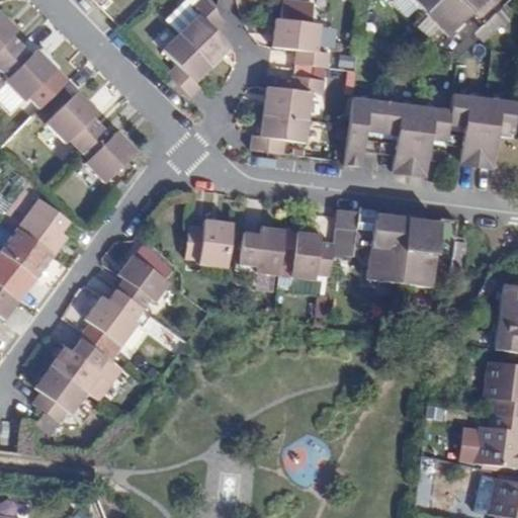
[(190,8),(198,0),(183,0),(164,20),(178,35),(198,15),(190,8)]
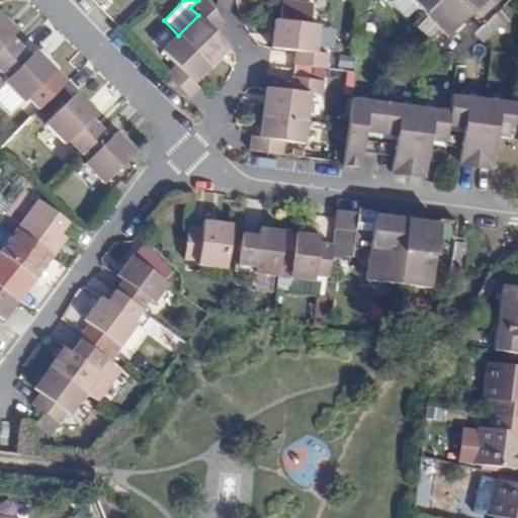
[(224,22),(207,5),(200,0),(198,0),(190,8),(198,15),(178,35),(210,68),(219,59),(230,48),(213,32),(224,22)]
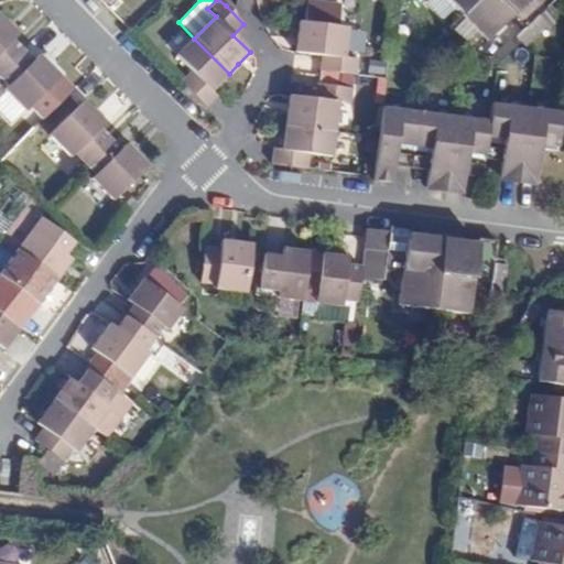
[(340,4),(307,0),(304,23),(299,22),(296,40),(295,53),(323,56),(321,71),(357,76),(358,61),(345,58),(348,29),(337,26),(340,4)]
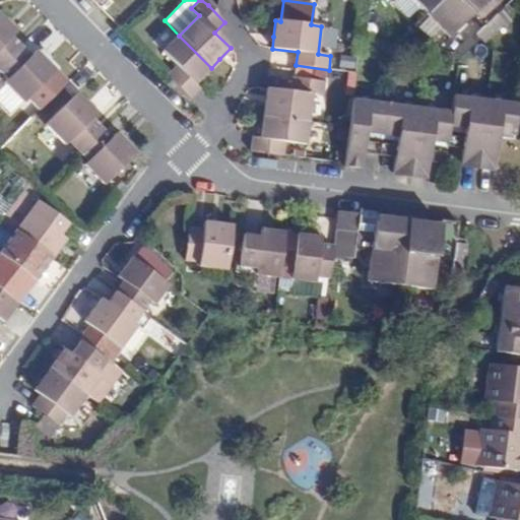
[(413,0),(427,12),(439,0),(413,0)]
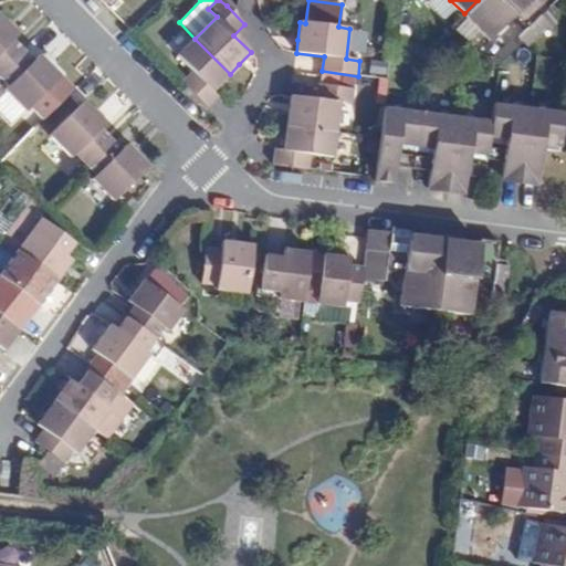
[(478,0),(464,13),(489,40),(515,12),(528,0),(478,0)]
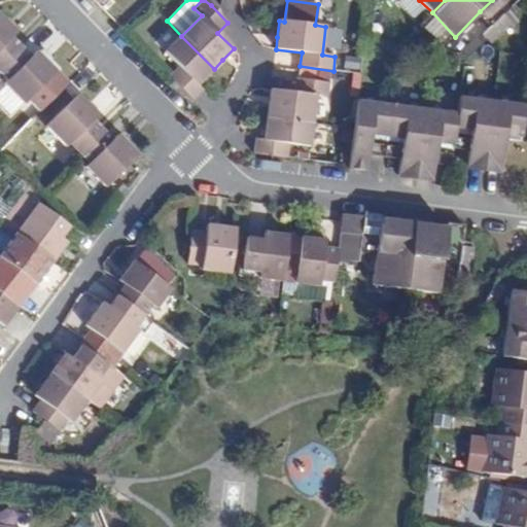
[(492,0),(480,11),(491,23),(500,14),(513,0),(492,0)]
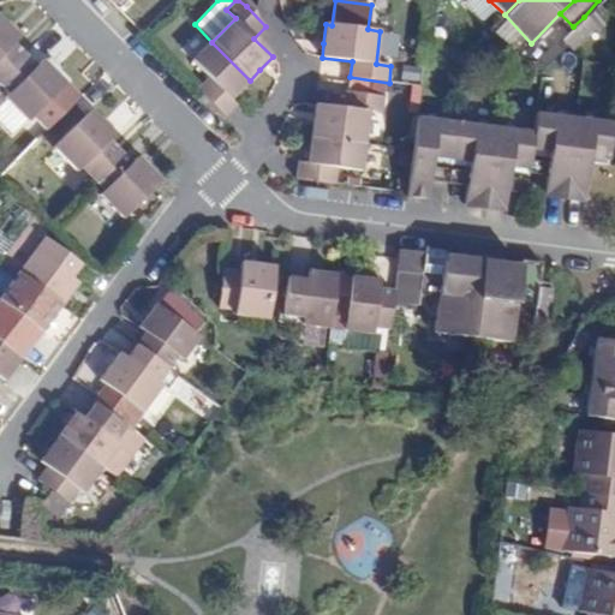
[(0,78),(24,55),(13,45),(19,37),(13,31),(0,17),(0,78)]
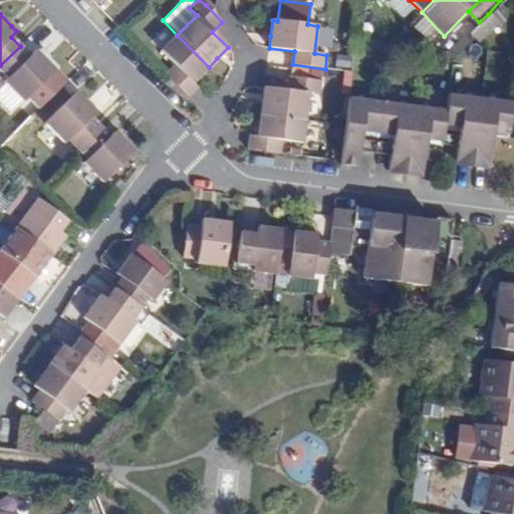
[(488,14),(479,22),(468,32),(483,48),(502,28),(488,14)]
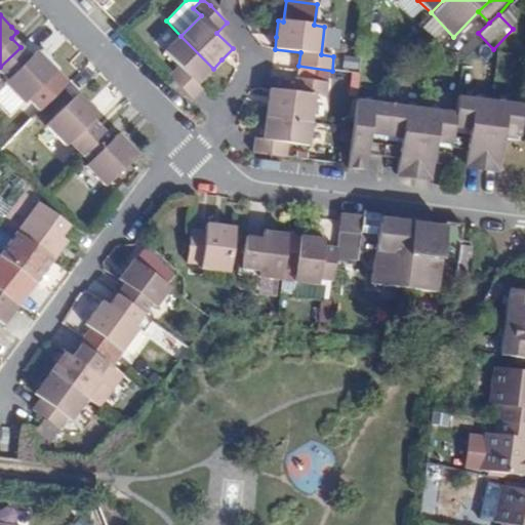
[(213,69),(212,69),(180,36),(164,51),(178,68),(168,77),(192,101),(202,90),(197,84),(202,79),(213,69)]
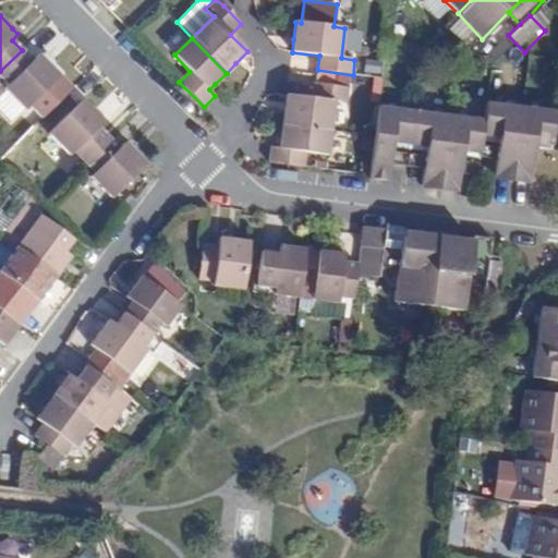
[(56,81),(60,76),(48,64),(38,55),(33,60),(22,50),(0,71),(0,84),(2,82),(5,86),(3,89),(24,110),(28,107),(40,119),(68,93),(56,81)]
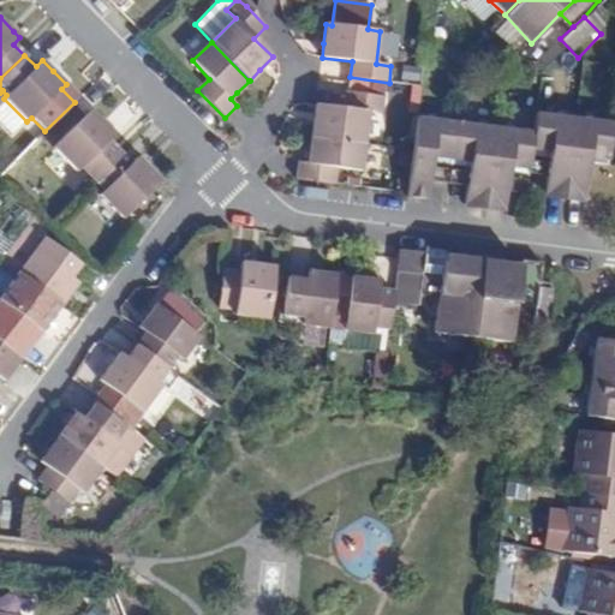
[(388,99),(347,93),(345,108),(316,105),(314,114),(311,137),(364,144),(369,112),(386,114),(388,99)]
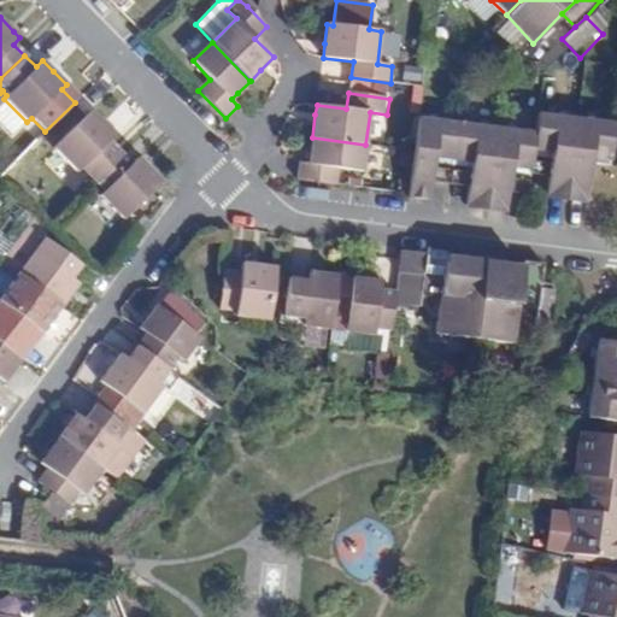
[(81,169),(92,181),(121,152),(109,141),(116,135),(103,122),(92,111),(52,148),(75,174),(81,169)]
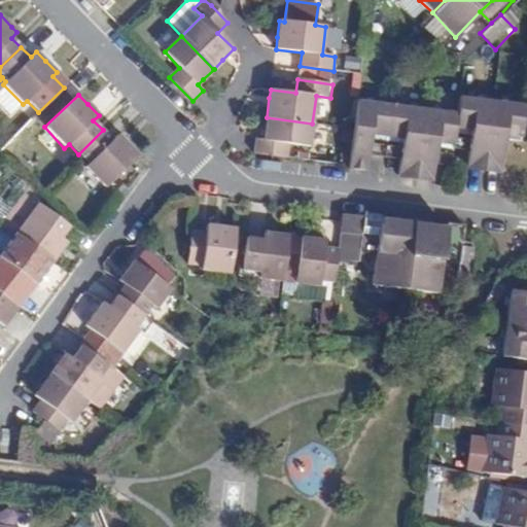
[(459,97),(457,113),(455,133),(470,135),(468,154),(466,168),(472,169),(484,170),(493,98),(478,96),(478,100),(459,97)]
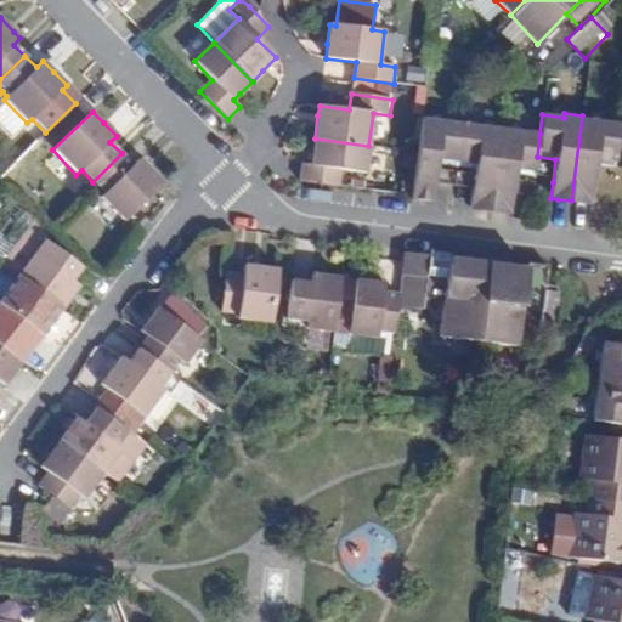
[(441,117),(422,114),(411,201),(424,202),(433,203),(435,184),(436,169),(437,164),(456,167),(462,124),(440,122),(441,117)]
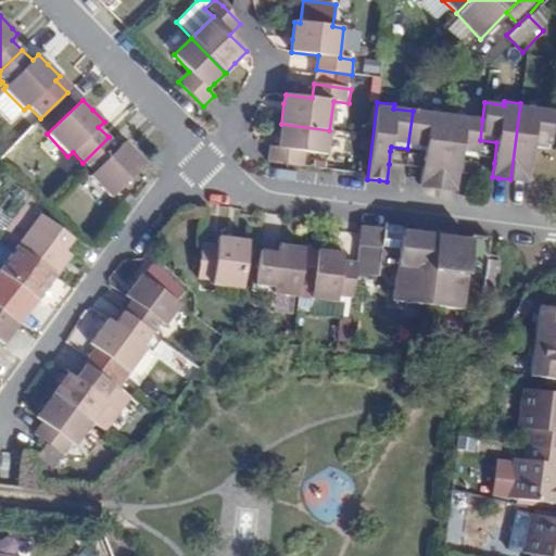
[(535,105),(520,103),(510,179),(520,181),(528,181),(533,147),(550,150),(555,112),(535,110),(535,105)]
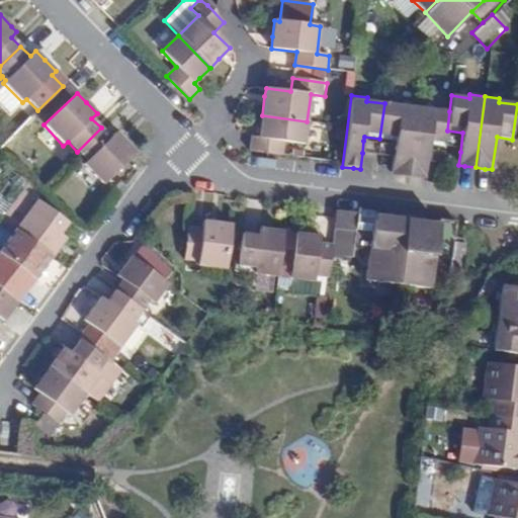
[(402,105),(384,103),(379,139),(396,141),(395,145),(394,157),(392,173),(400,174),(408,175),(417,103),(403,101),(402,105)]
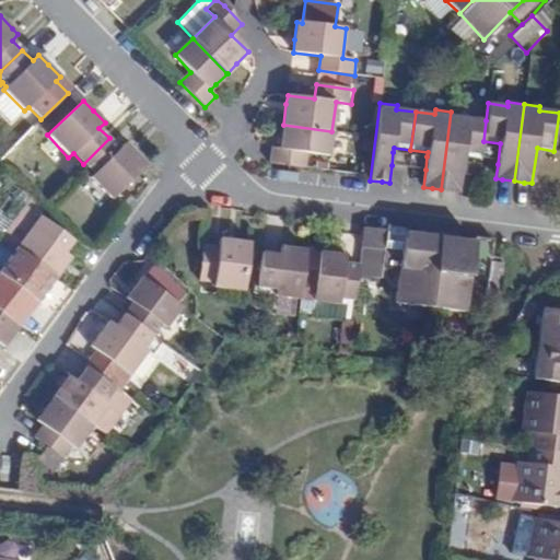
[(467,114),(451,112),(441,189),(450,190),(461,191),(462,174),(464,162),(464,156),(481,159),(483,141),(486,120),(466,118),(467,114)]
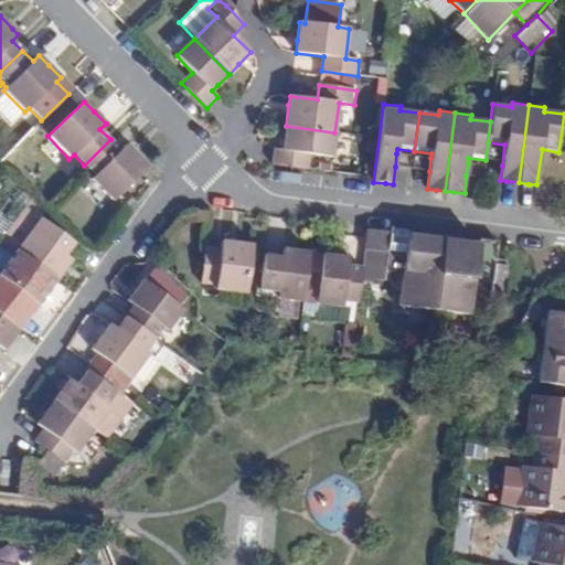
[(334,132),(286,126),(285,126),(285,134),(283,150),(274,149),(272,164),(308,170),(309,152),(330,156),(334,132)]
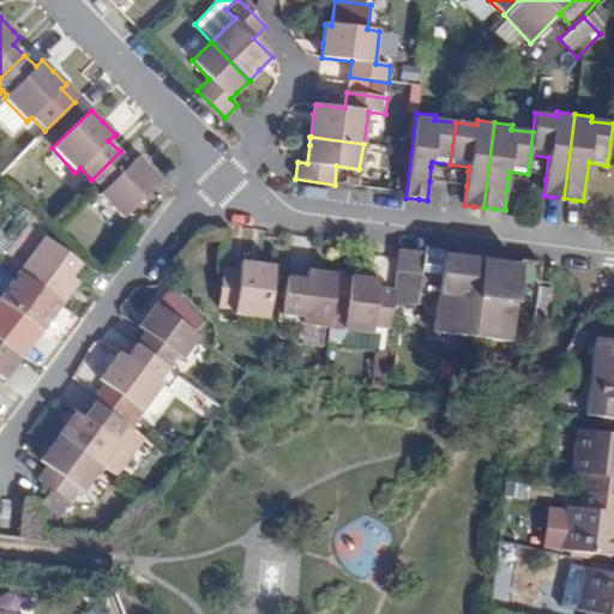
[(120,220),(161,181),(150,169),(137,157),(131,163),(120,151),(91,180),(102,191),(97,196),(120,220)]
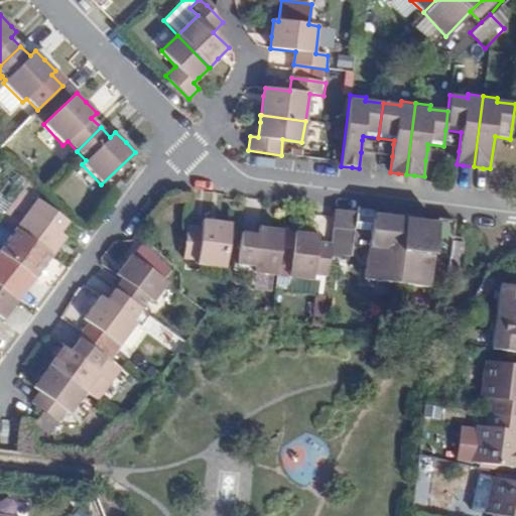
[(362,140),(361,152),(392,156),(393,144),(362,140)]
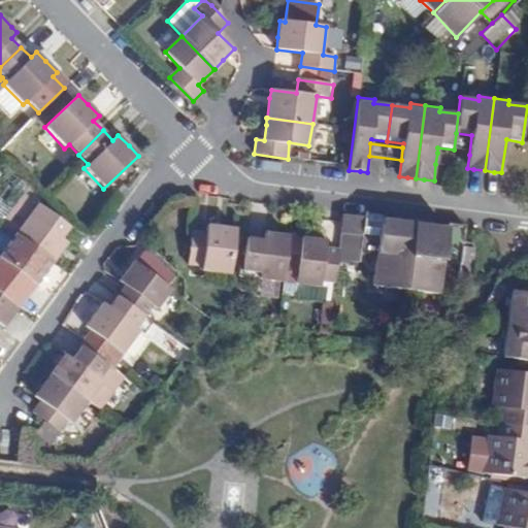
[(453,155),(437,153),(435,164),(452,166),(453,155)]
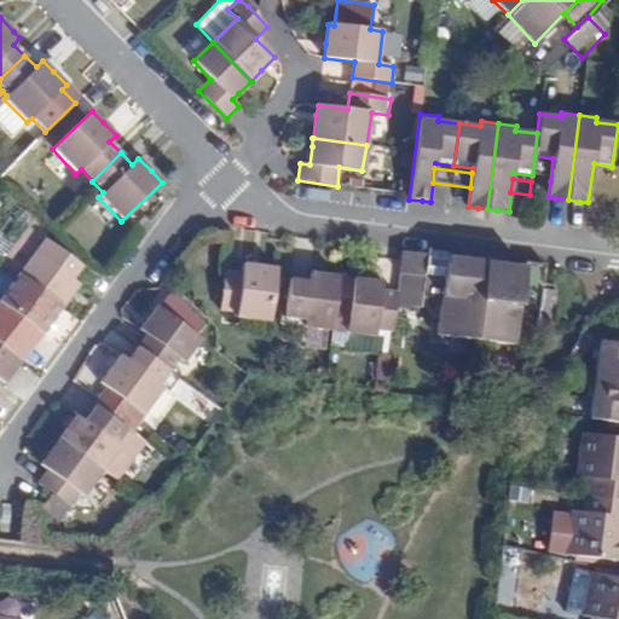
[(4,239),(12,247),(27,227),(50,243),(53,239),(24,210),(4,239)]
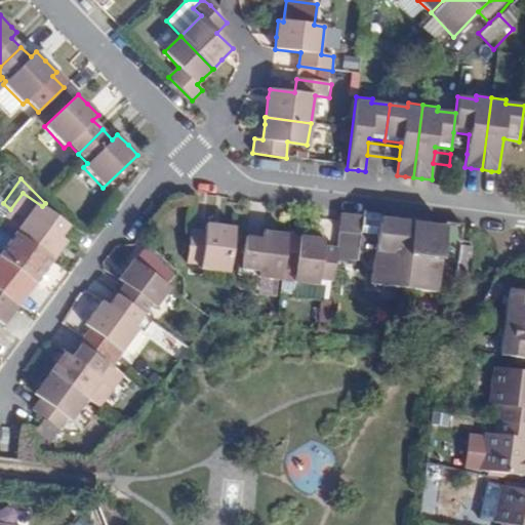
[(15,234),(52,260),(61,249),(66,242),(61,238),(69,227),(42,206),(23,193),(10,209),(0,223),(15,234)]
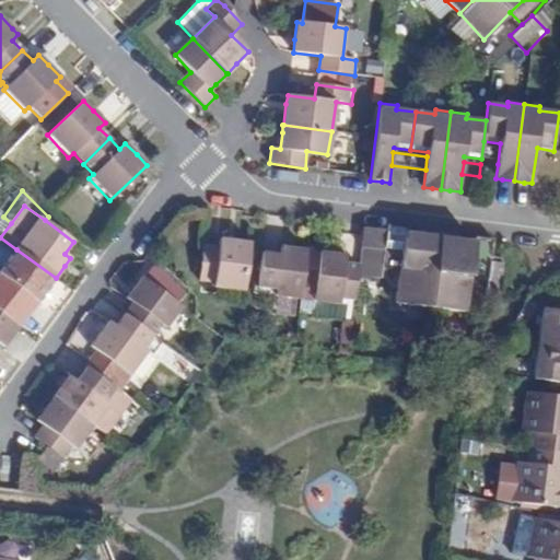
[(386,231),(381,264),(400,267),(404,234),(405,229),(394,228),(386,226),(386,231)]
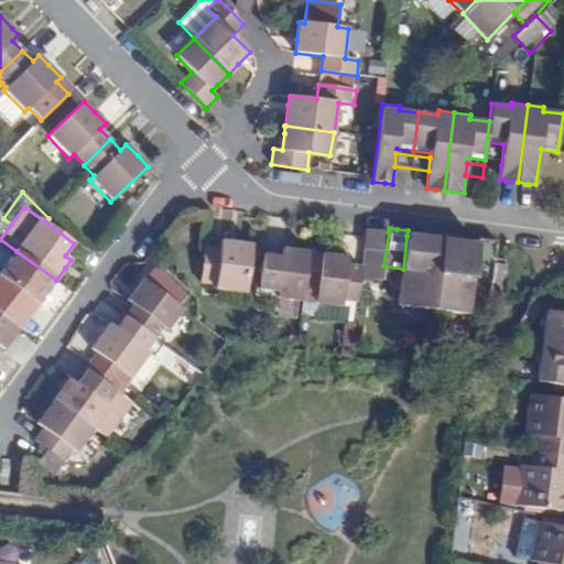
[(361,268),(359,282),(381,284),(383,266),(389,232),(366,229),(362,259),(361,268)]
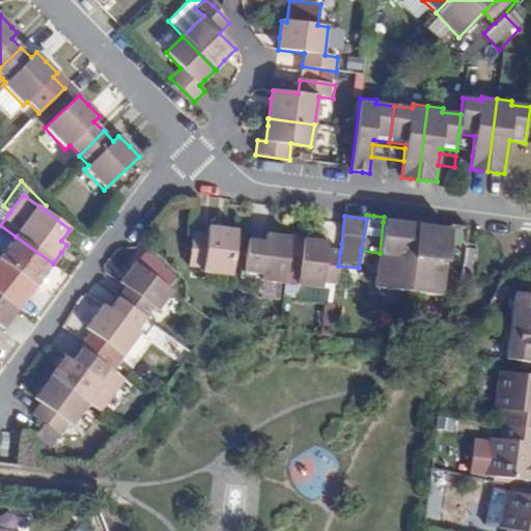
[(383,222),(380,253),(374,283),(407,286),(415,226),(395,224),(383,222)]
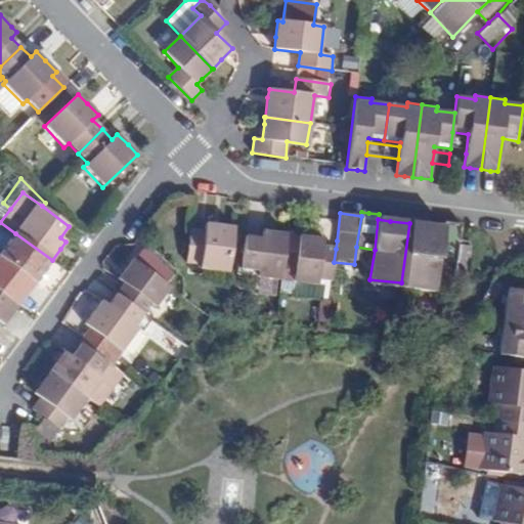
[(443,221),(442,227),(438,257),(455,260),(456,249),(460,229),(460,224),(451,222),(443,221)]
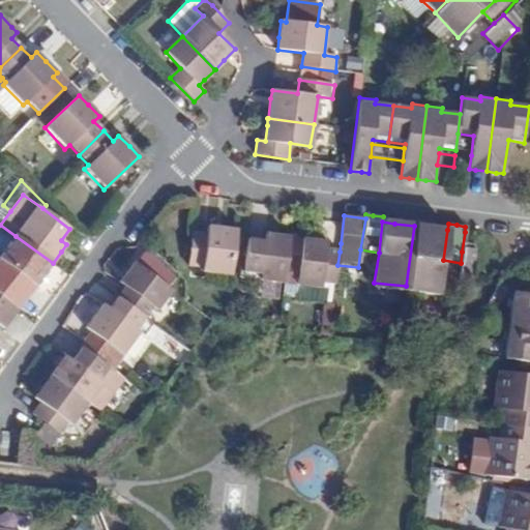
[(427,228),(414,226),(406,286),(439,290),(443,260),(447,230),(427,228)]
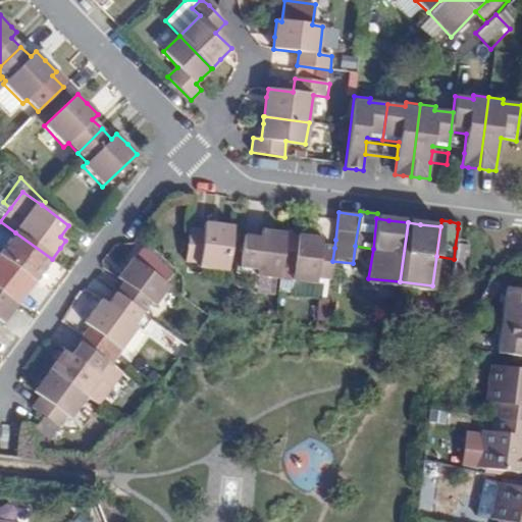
[(199,267),(227,271),(233,227),(219,225),(205,223),(203,230),(190,228),(187,260),(199,262),(199,267)]
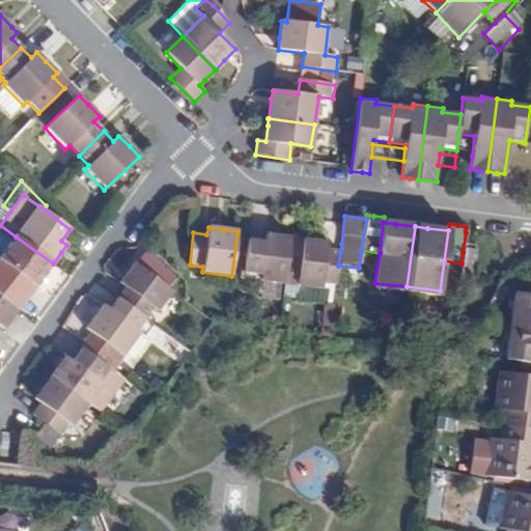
[(284,283),(287,263),(289,246),(290,238),(275,235),(267,234),(266,242),(249,241),(246,272),(262,275),(262,281),(284,283)]
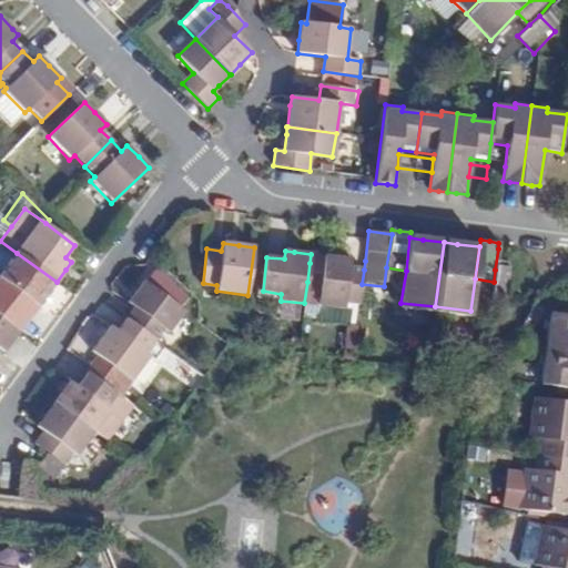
[(0,279),(2,281),(31,302),(38,306),(49,292),(57,282),(17,253),(0,274),(0,279)]
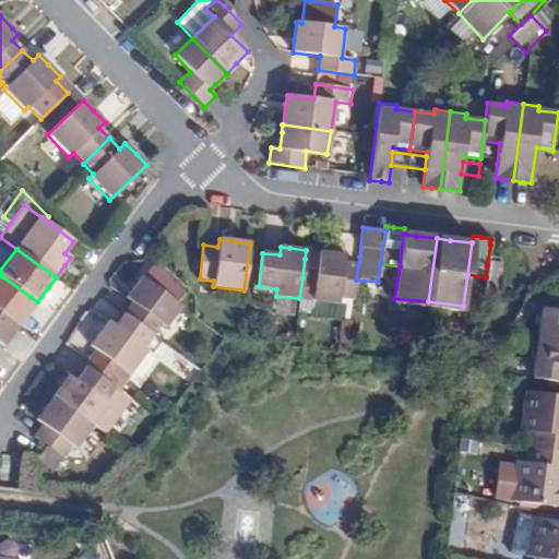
[(318,260),(319,252),(306,250),(305,259),(318,260)]
